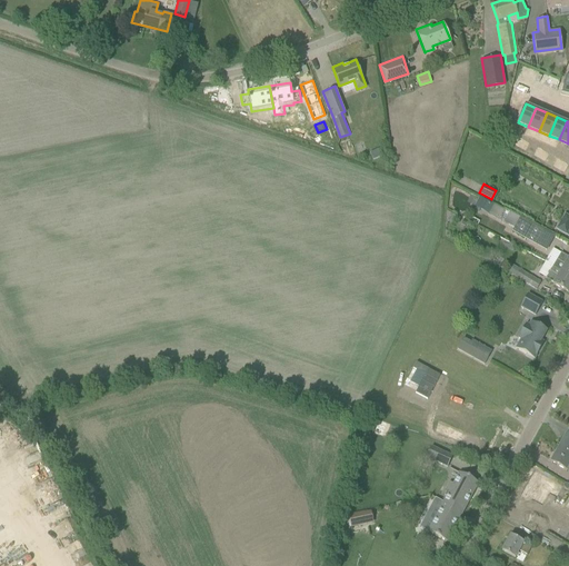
[(493,202),(480,195),(475,204),(488,211),(493,202)]
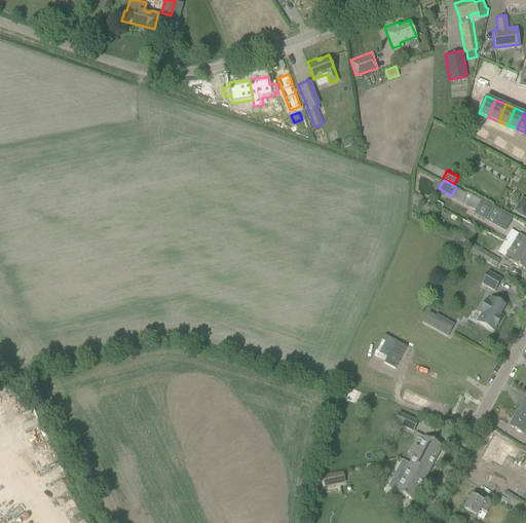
[(456,187),(451,195),(460,200),(464,192),(456,187)]
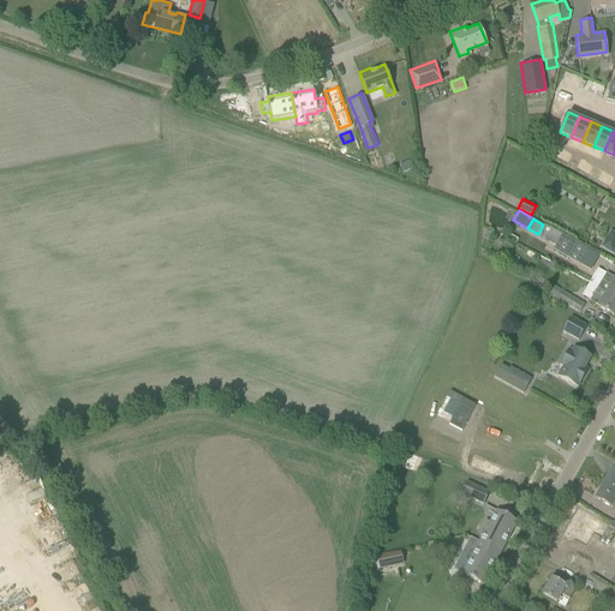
[(589,246),(574,239),(573,241),(561,234),(562,233),(551,227),(545,238),(556,244),(554,247),(580,262),(589,246)]
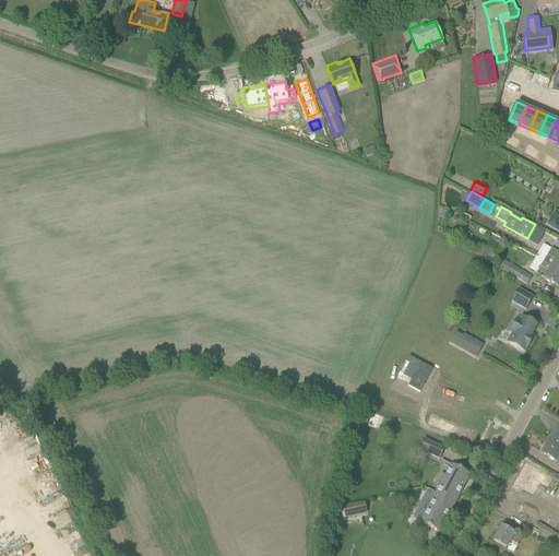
[(558,210),(555,209),(546,223),(558,229),(558,210)]
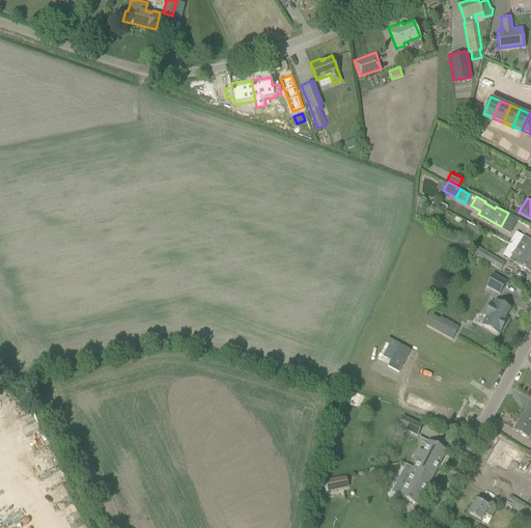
[(516,230),(512,238),(520,242),(516,246),(525,250),(530,253),(530,238),(524,233),(516,230)]
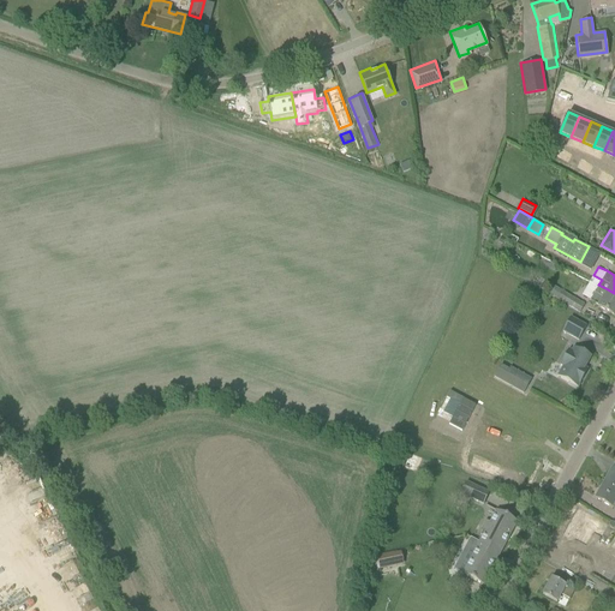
[(556,297),(579,310),(584,303),(561,288),(553,283),(548,292),(556,297)]
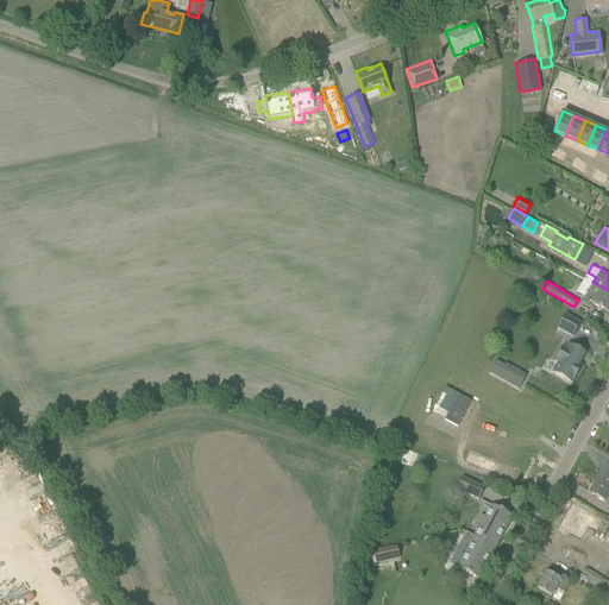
[(608,312),(608,309),(608,290),(602,287),(592,282),(588,290),(584,296),(594,302),(592,302),(598,306),(608,312)]
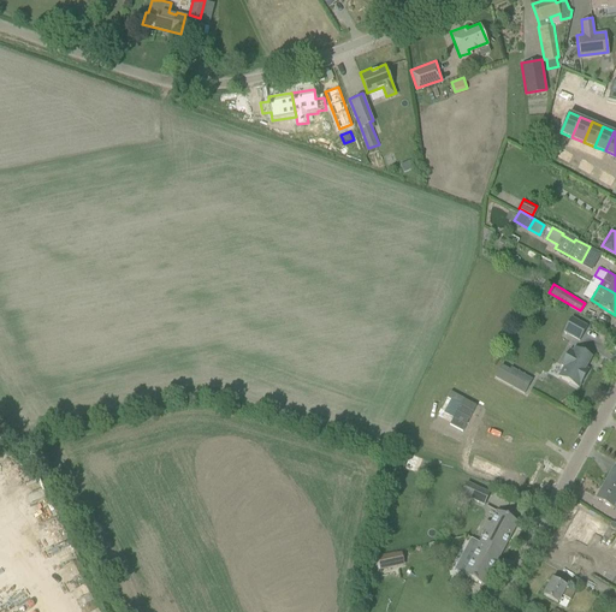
[(587,325),(572,315),(564,330),(580,338),(587,325)]
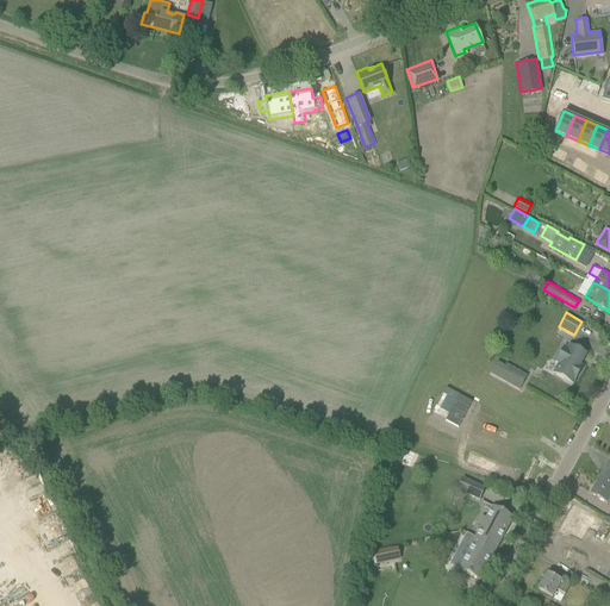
[(565,374),(574,379),(580,368),(577,367),(586,351),(576,345),(568,342),(567,345),(564,344),(555,358),(558,361),(553,370),(564,376),(565,374)]
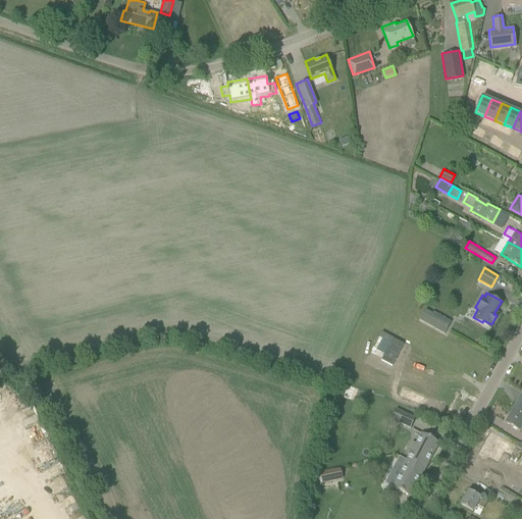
[(421,314),(419,318),(445,331),(447,327),(449,324),(442,320),(445,316),(432,310),(428,317),(421,314)]
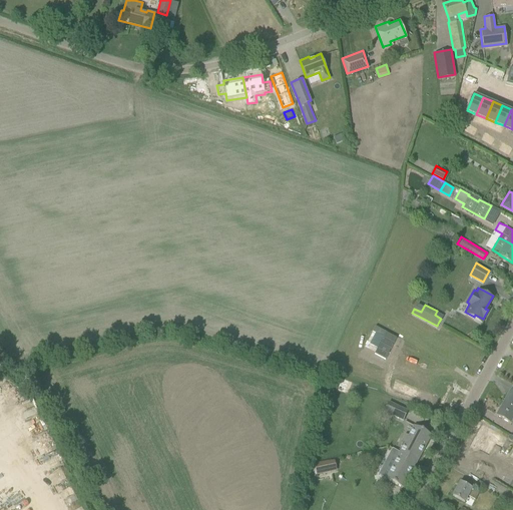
[(381,359),(391,365),(403,344),(382,332),(379,337),(389,343),(381,359)]
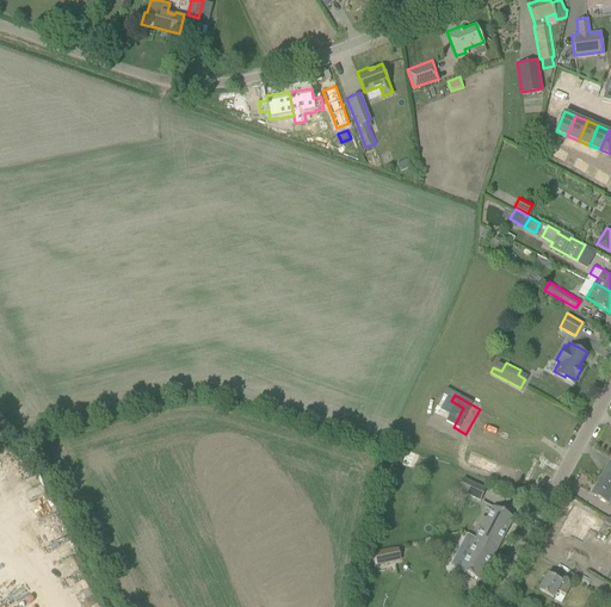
[(399,470),(403,456),(392,451),(387,465),(399,470)]
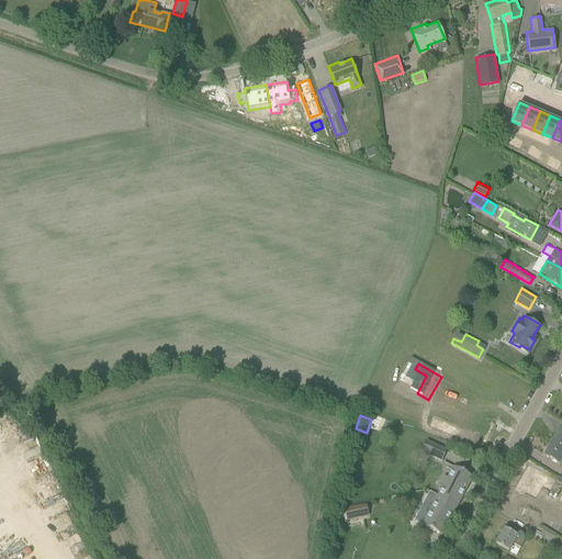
[(561,427),(559,426),(552,440),(561,445),(561,427)]
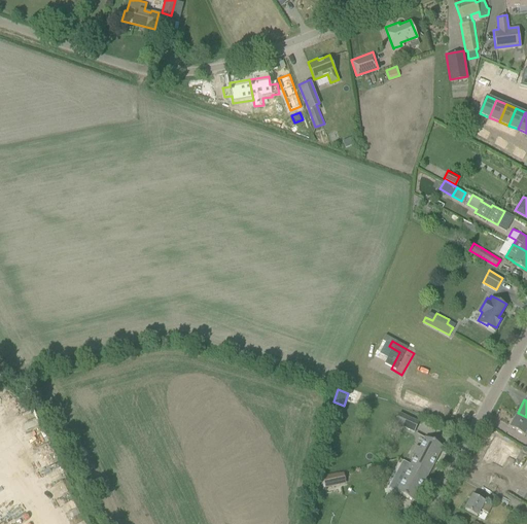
[(414,430),(419,420),(399,411),(392,427),(400,431),(403,425),(414,430)]
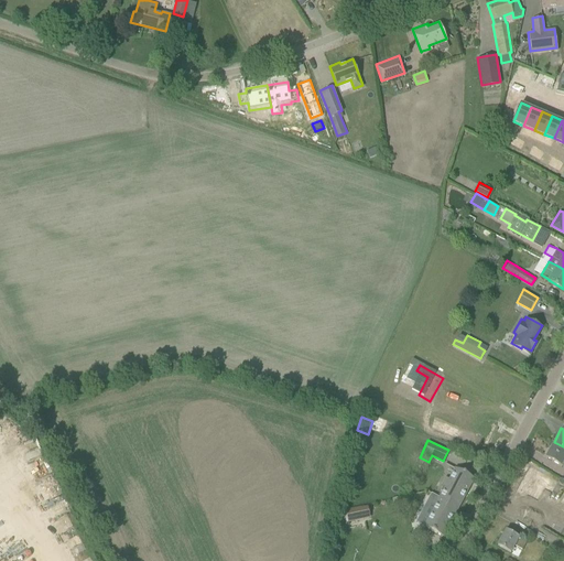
[(563,446),(554,442),(546,455),(555,461),(561,463),(563,464),(563,446)]
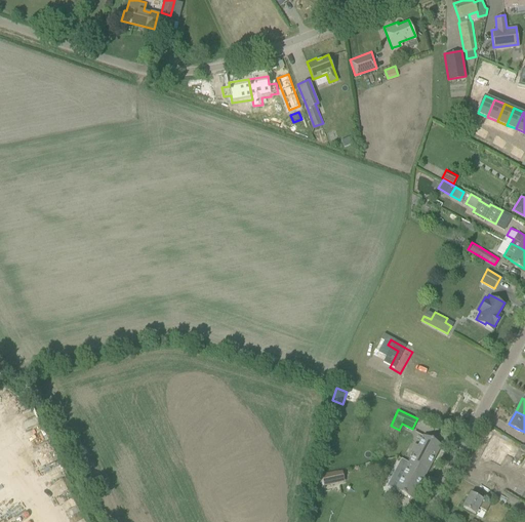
[(423,434),(409,460),(409,462),(427,471),(441,443),(423,434)]
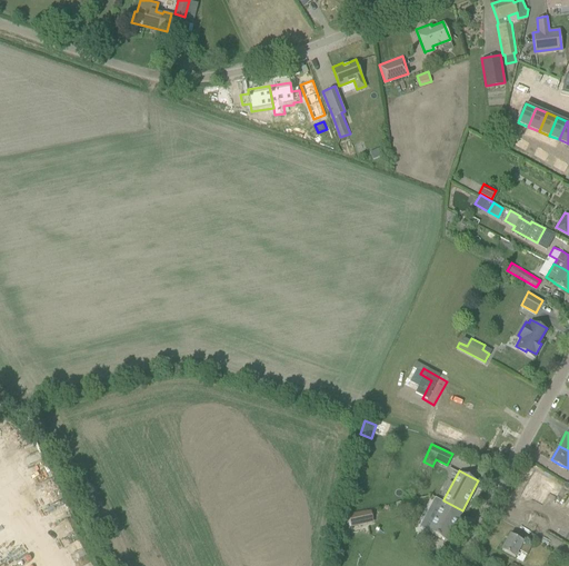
[(559,485),(536,470),(526,488),(541,497),(541,496),(543,497),(548,488),(555,493),(559,485)]
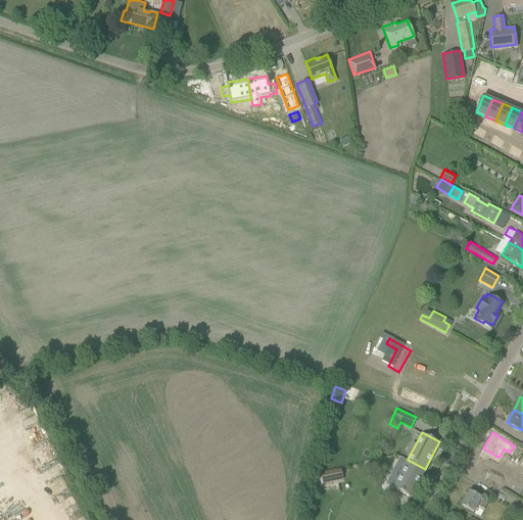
[(390,473),(397,478),(393,486),(411,495),(425,469),(408,460),(408,459),(400,454),(390,473)]
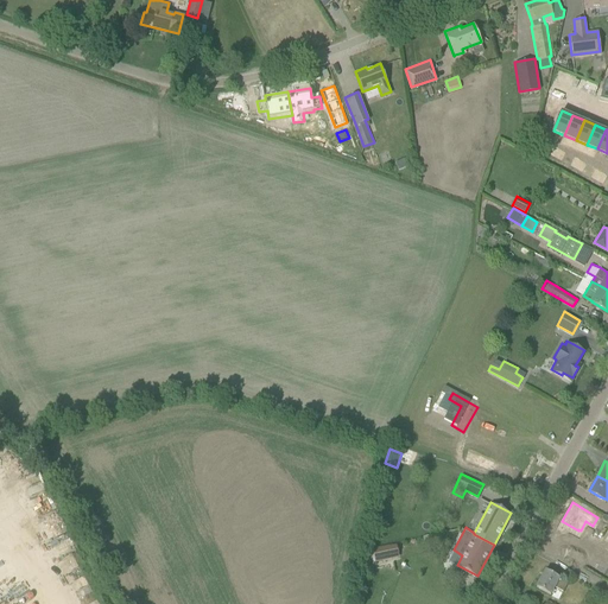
[(368,561),(398,555),(396,542),(366,550),(368,561)]
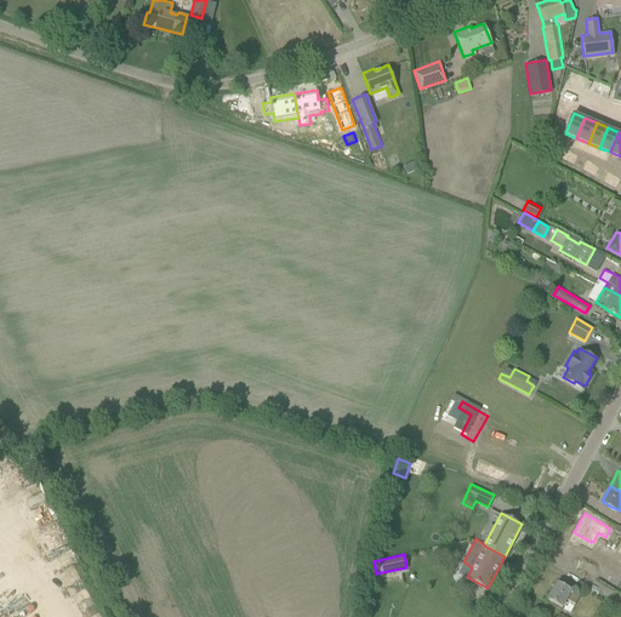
[(547,596),(558,603),(562,605),(567,598),(575,603),(580,594),(571,589),(557,581),(547,596)]
